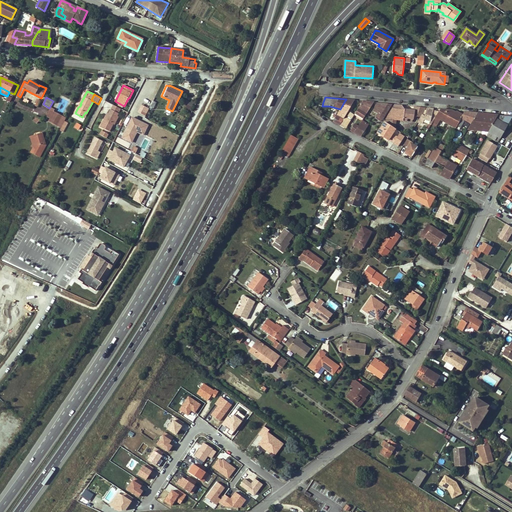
[(355,113),(363,118),(373,102),(362,101),(355,113)]
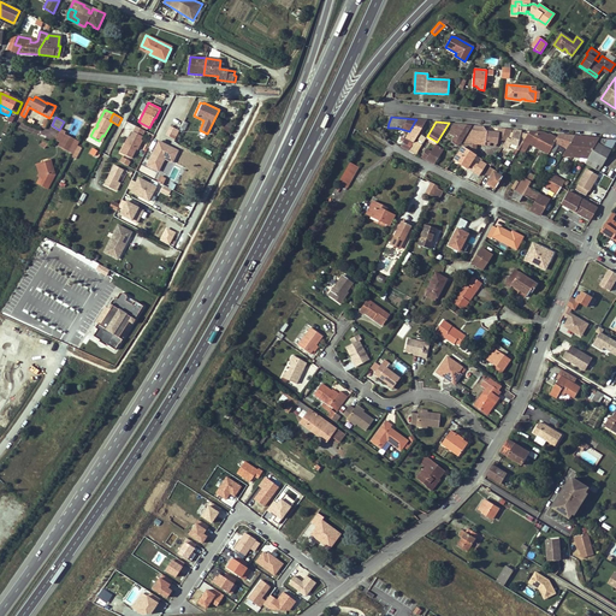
[(409,150),(422,128),(414,123),(409,131),(407,135),(404,140),(403,142),(401,146),(409,150)]
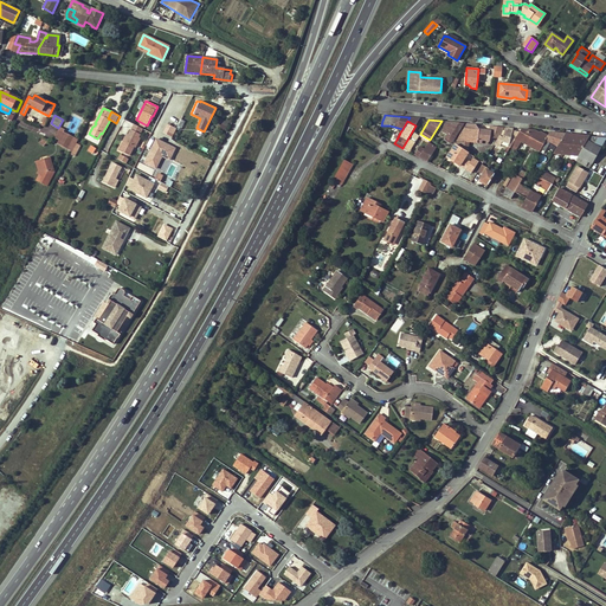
[(445,137),(451,142),(463,123),(446,121),(440,131),(447,135),(445,137)]
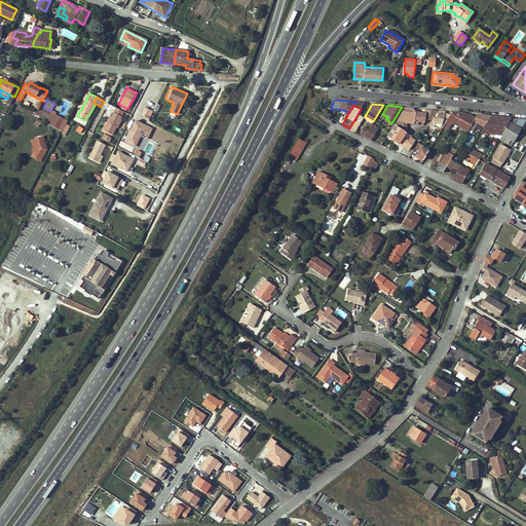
[(413,108),(405,107),(403,111),(404,111),(403,116),(401,115),(396,125),(399,127),(400,122),(408,123),(414,123),(413,124),(417,124),(417,121),(422,122),(422,125),(423,125),(424,122),(425,114),(416,113),(412,112),(413,108)]
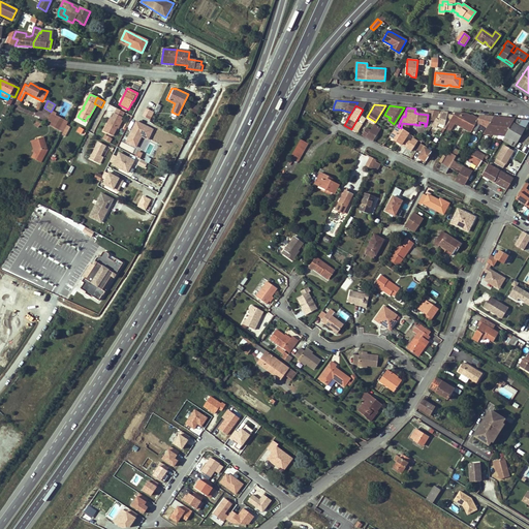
[(126,114),(118,109),(113,118),(112,122),(110,121),(104,131),(115,137),(119,129),(120,130),(124,121),(123,121),(126,114)]
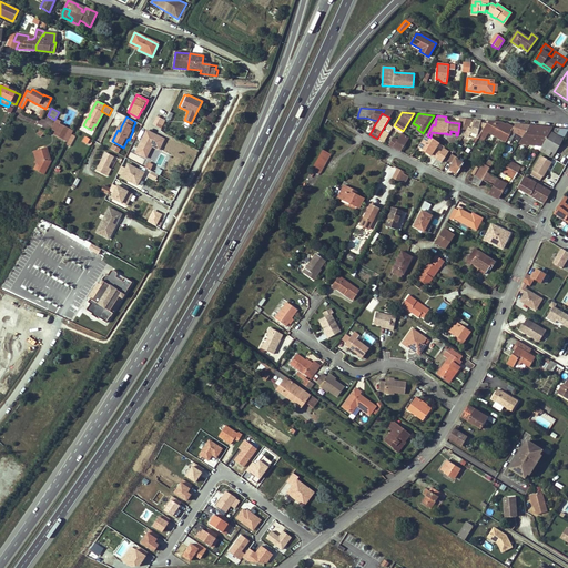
[(156,117),(153,125),(162,129),(165,120),(156,117)]
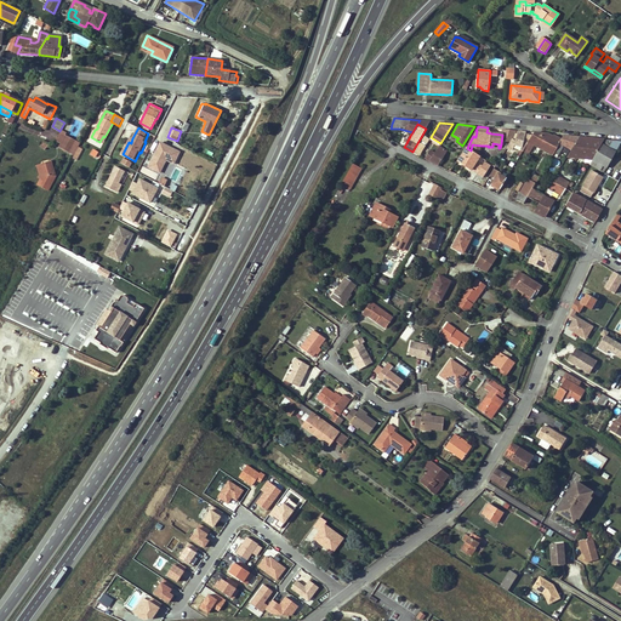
[(514,141),(513,146),(522,147),(522,144),(525,131),(517,131),(514,141)]
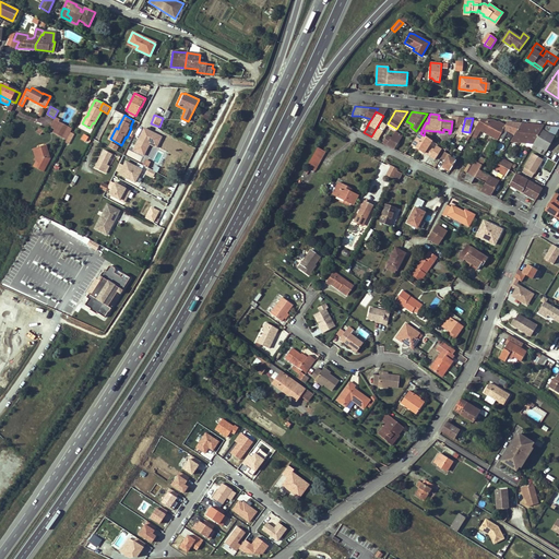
[(494,120),(480,119),(478,122),(473,131),(472,133),(476,137),(480,131),(497,140),(498,138),(504,126),(498,122),(494,120)]
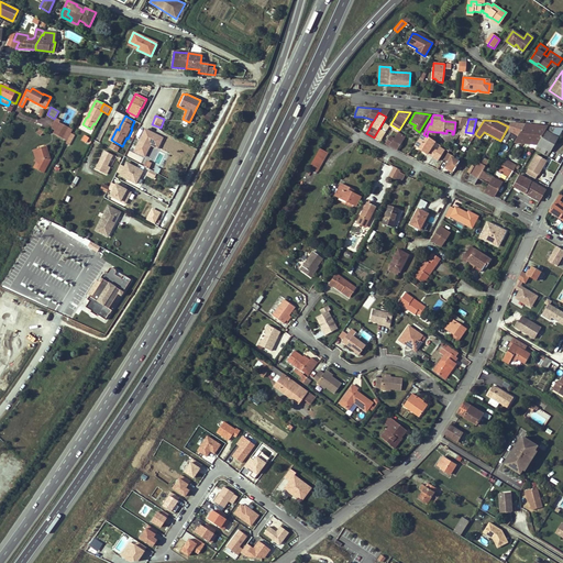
[(58,122),(55,121),(51,128),(56,131),(61,123),(58,122)]
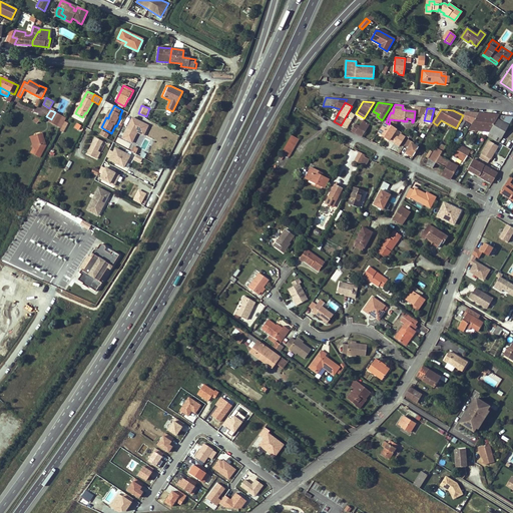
[(51,119),(50,122),(55,125),(56,125),(61,116),(55,112),(51,119)]
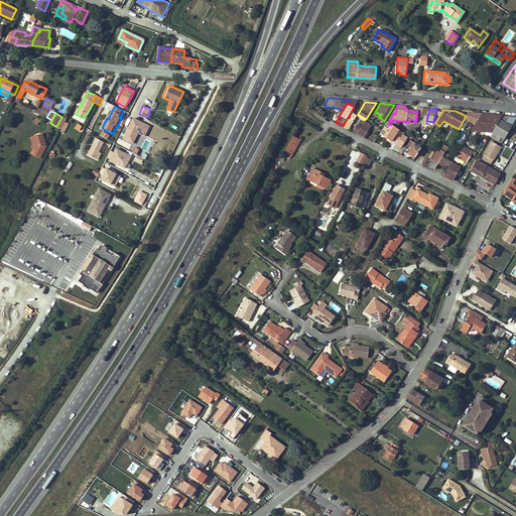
[(468,121),(474,125),(481,114),(468,113),(466,116),(460,127),(464,129),(468,121)]
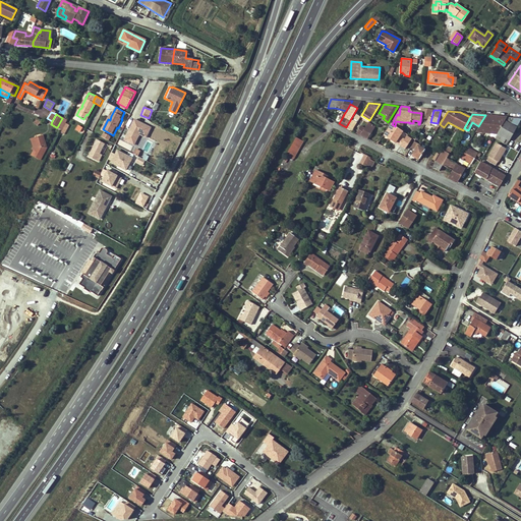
[(478,126),(476,130),(477,131),(483,132),(491,119),(489,115),(485,115),(478,126)]
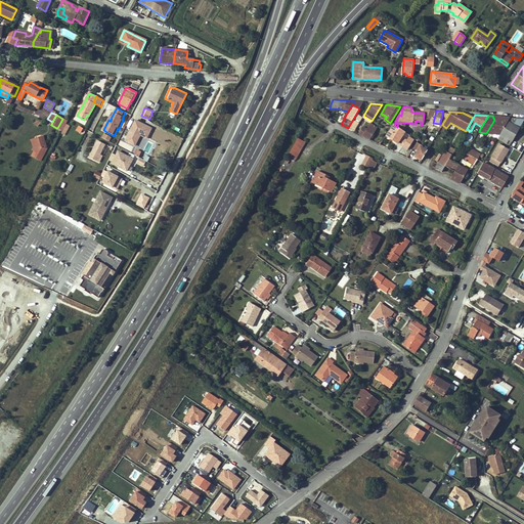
[(491,134),(493,134),(491,132),(500,117),(492,116),(494,120),(486,133),(491,134)]
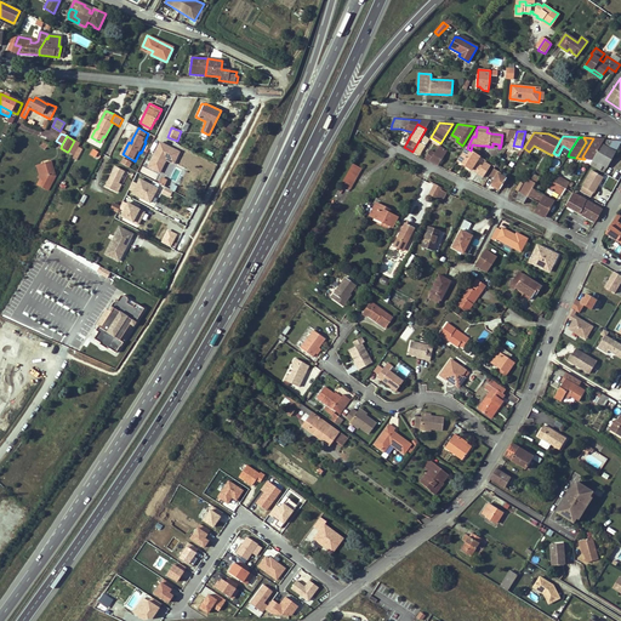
[(593,138),(582,157),(585,159),(592,160),(602,143),(599,140),(593,138)]
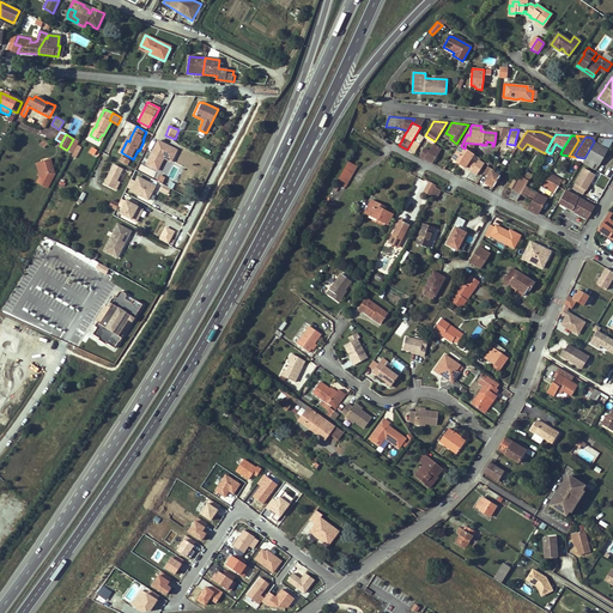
[(593,165),(596,168),(598,165),(599,165),(612,140),(596,138),(594,141),(584,158),(582,162),(592,168),(593,165)]
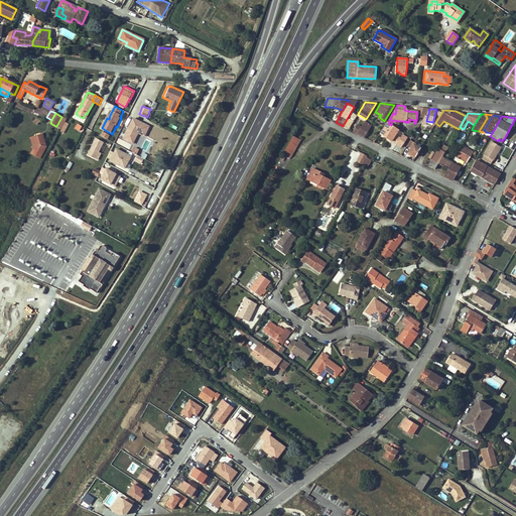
[(67,119),(61,117),(56,126),(61,129),(65,123),(67,119)]
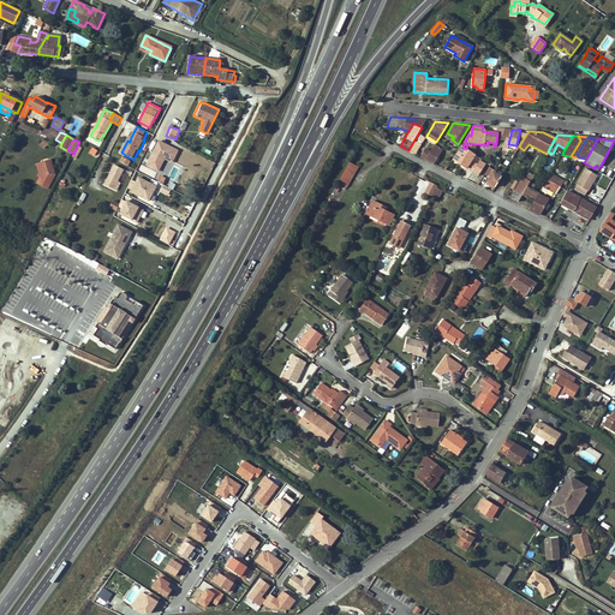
[(160,141),(148,165),(160,171),(166,159),(174,161),(179,150),(160,141)]
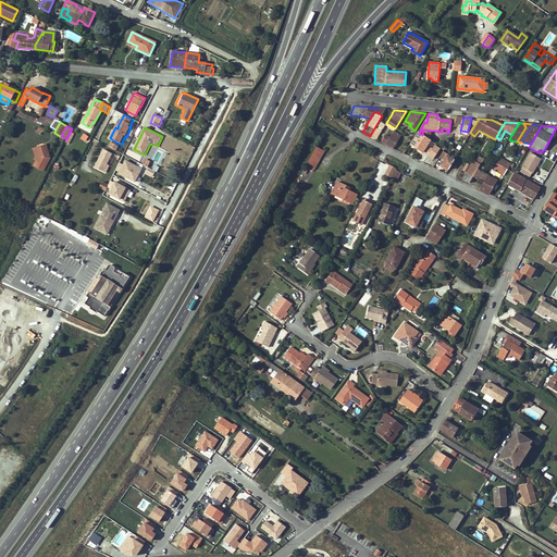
[(422,135),(430,140),(432,131),(423,130),(422,135)]
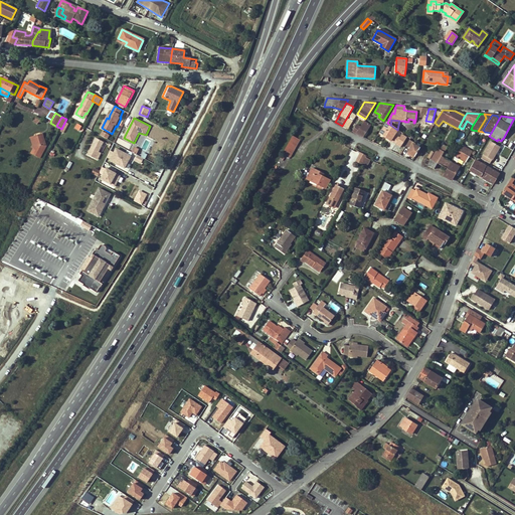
[(362,137),(370,125),(364,121),(360,127),(356,134),(362,137)]
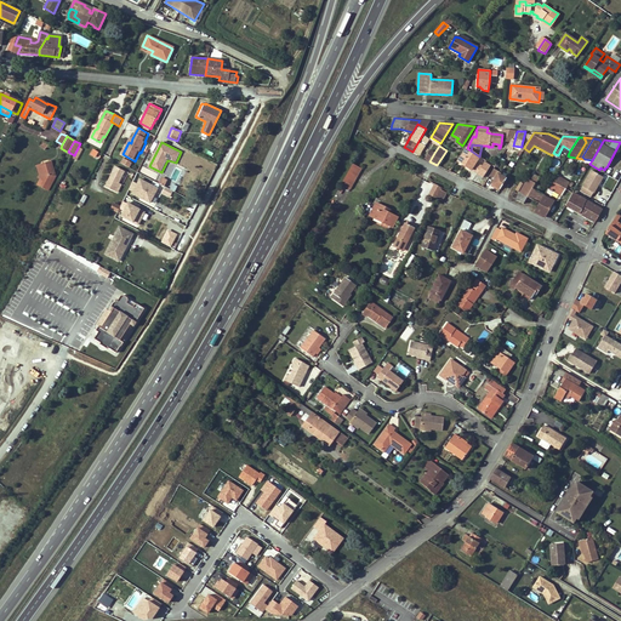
[(471,151),(467,148),(457,161),(471,170),(479,157),(471,151)]
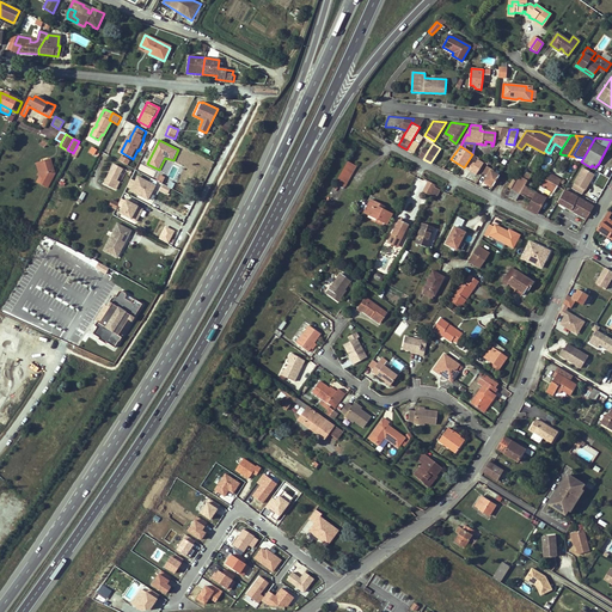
[(40,165),(51,161),(50,159),(36,164),(40,172),(37,176),(40,177),(42,172),(40,165)]
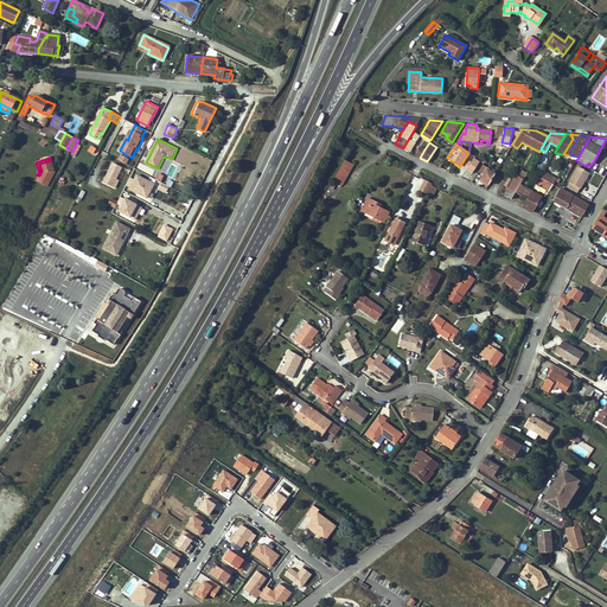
[(39,176),(37,181),(48,186),(55,172),(51,160),(39,164),(42,171),(39,176)]
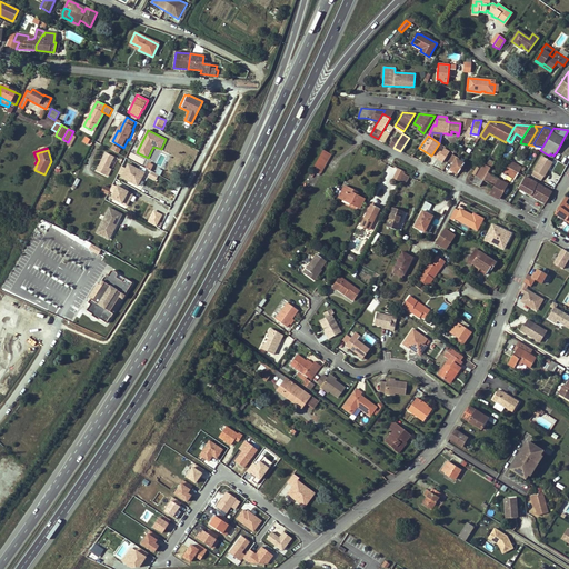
[(312,169),(320,173),(331,155),(323,150),(312,169)]
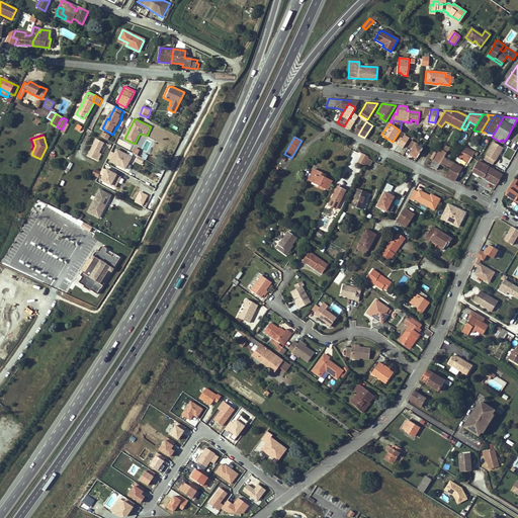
[(96,140),(88,155),(89,156),(98,160),(101,154),(98,153),(103,143),(96,140)]
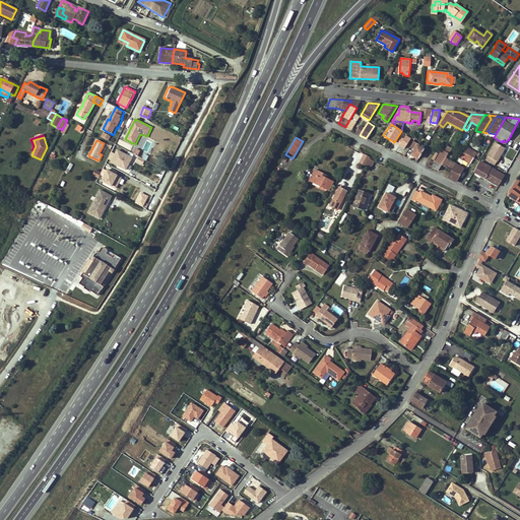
[(414,149),(411,153),(418,157),(420,155),(424,149),(417,146),(418,144),(413,141),(410,147),(414,149)]
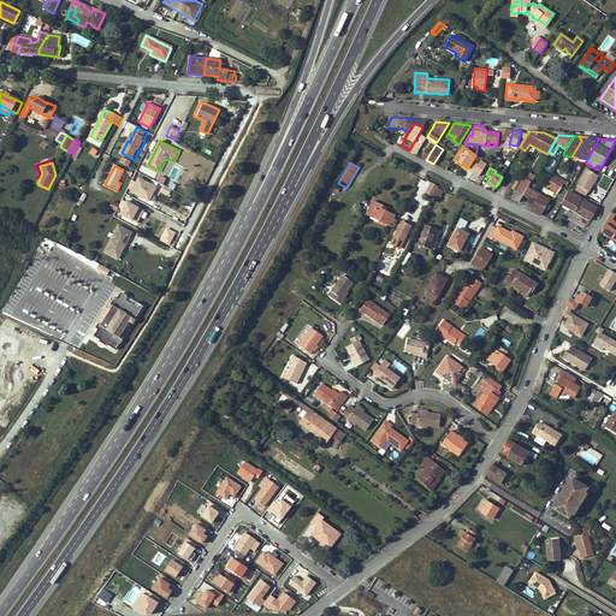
[(575,190),(588,196),(597,175),(584,169),(575,190)]
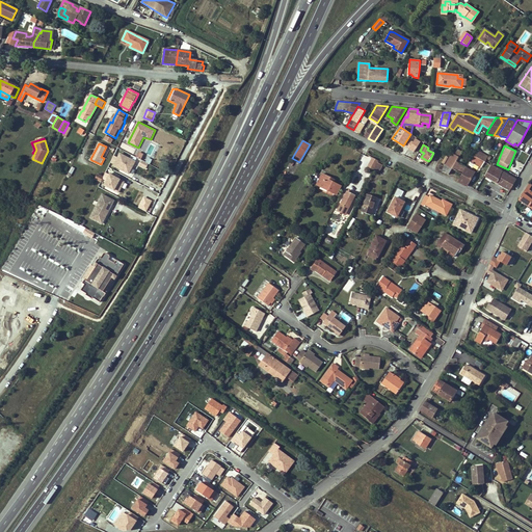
[(442,170),(448,175),(451,168),(456,161),(458,157),(461,152),(457,149),(454,155),(452,154),(442,170)]
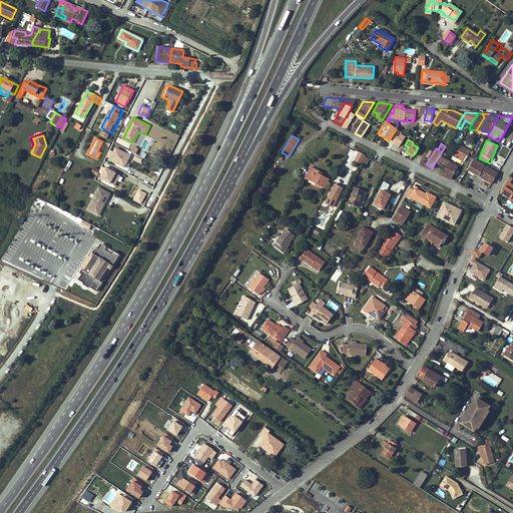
[(459,144),(456,149),(468,155),(470,151),(459,144)]
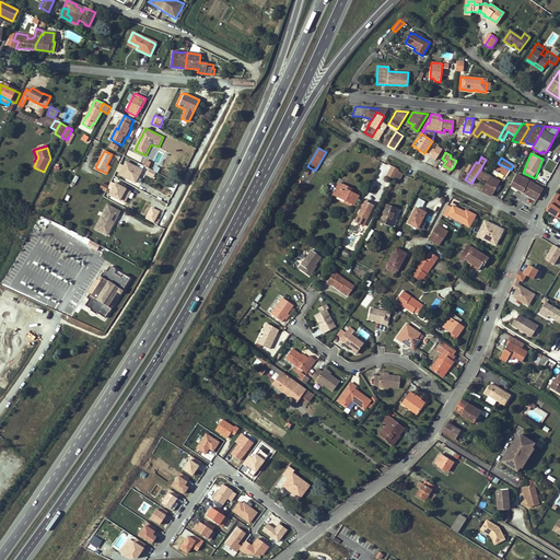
[(118,175),(136,185),(143,170),(125,161),(118,175)]
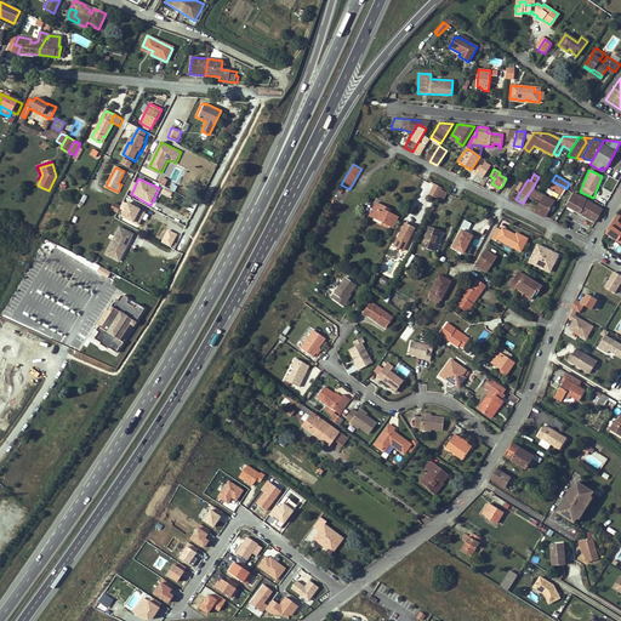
[(434,201),(442,188),(436,184),(428,198),(434,201)]
